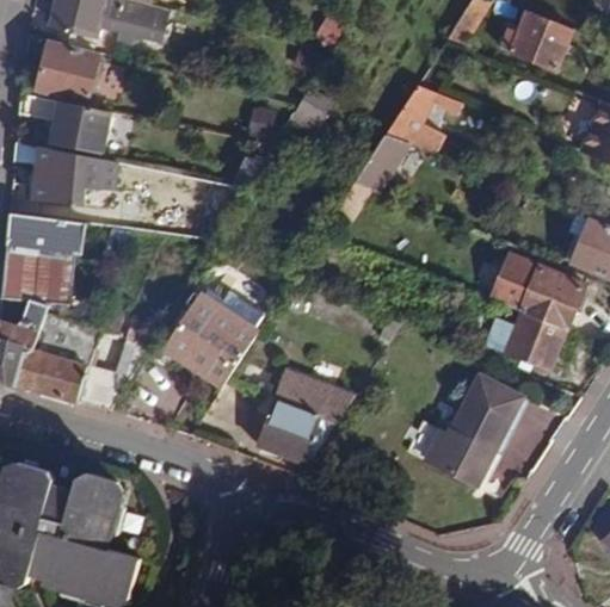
[(55,0),(50,24),(97,37),(100,25),(121,31),(118,42),(131,44),(135,33),(160,41),(170,8),(145,2),(136,0),(55,0)]
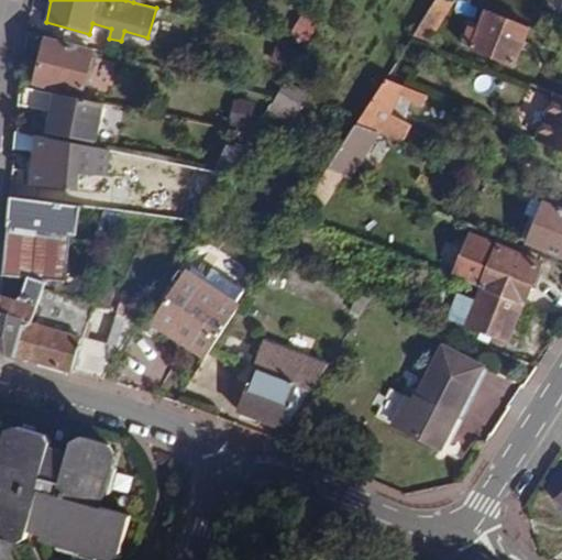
[(434,0),(412,34),(430,41),(455,0),(434,0)]
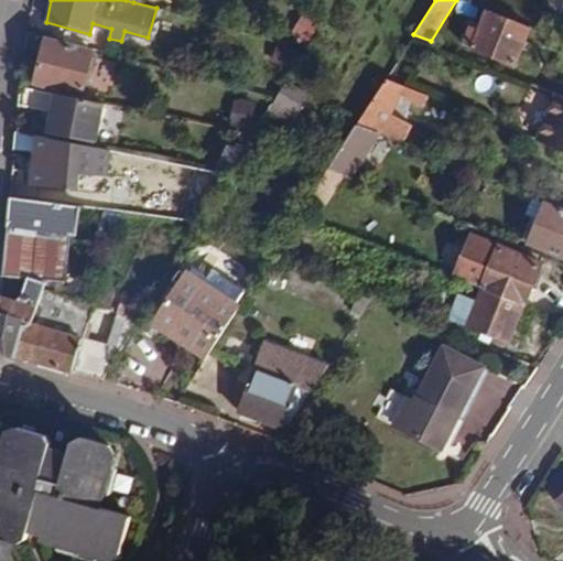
[(307,41),(321,15),(304,7),(290,32),(307,41)]
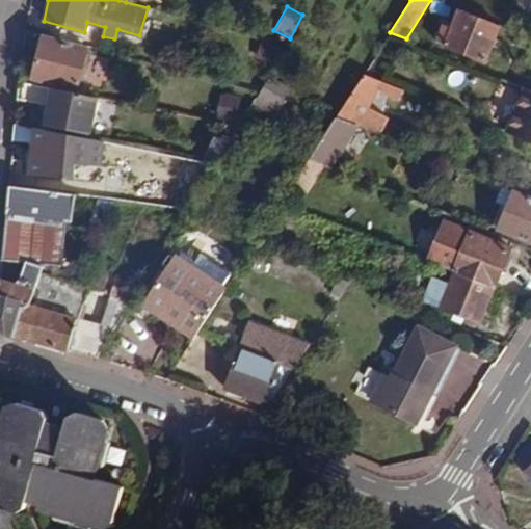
[(500,25),(459,8),(451,27),(443,24),(435,41),(484,61),(500,25)]
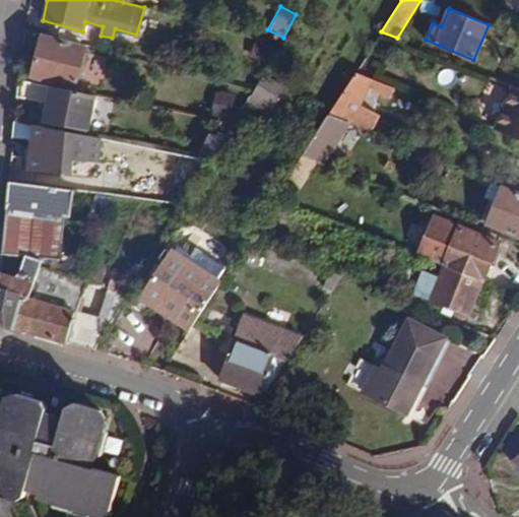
[(84,47),(44,36),(31,76),(60,84),(63,79),(75,82),(84,47)]
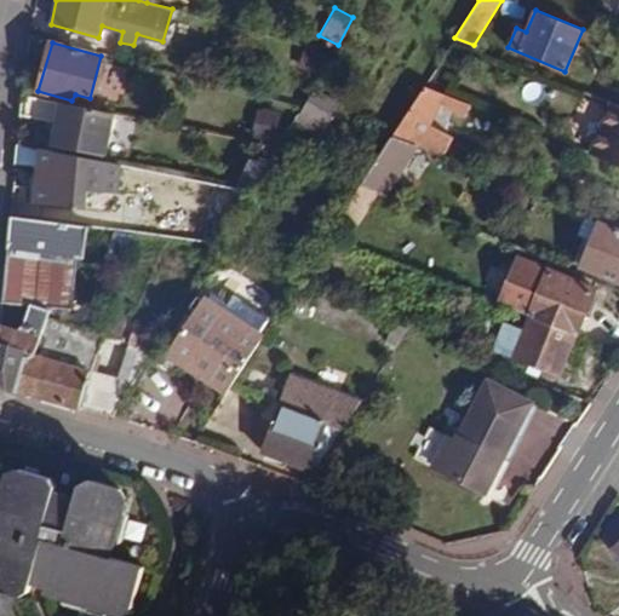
[(423,86),(391,136),(418,145),(443,156),(452,137),(430,124),(441,104),(463,116),(470,104),(423,86)]
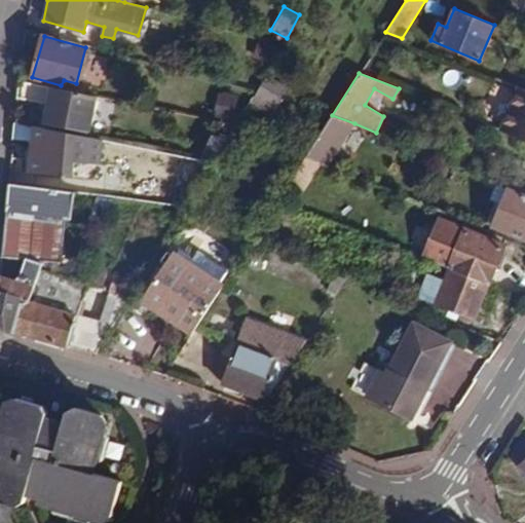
[(266,75),(259,85),(278,96),(285,86),(266,75)]
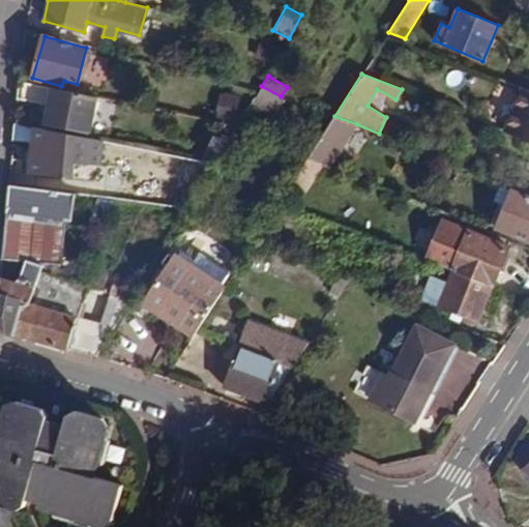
[(19,81),(18,98),(48,105),(45,122),(89,132),(96,96),(19,81)]
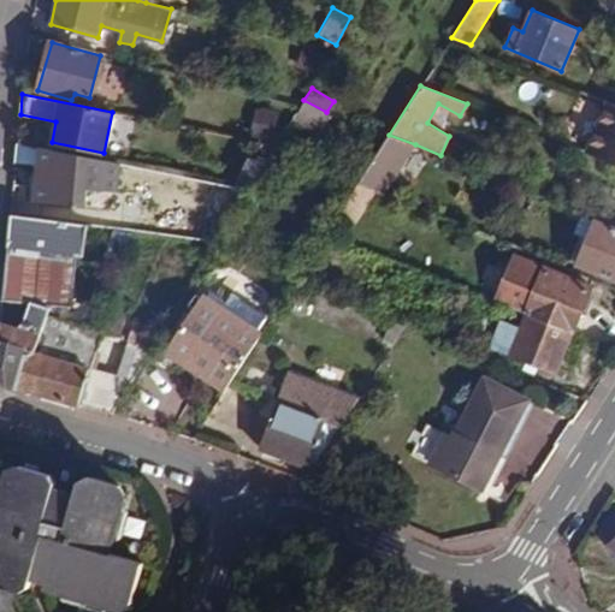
[(253,124),(273,132),(283,110),(262,100),(253,124)]
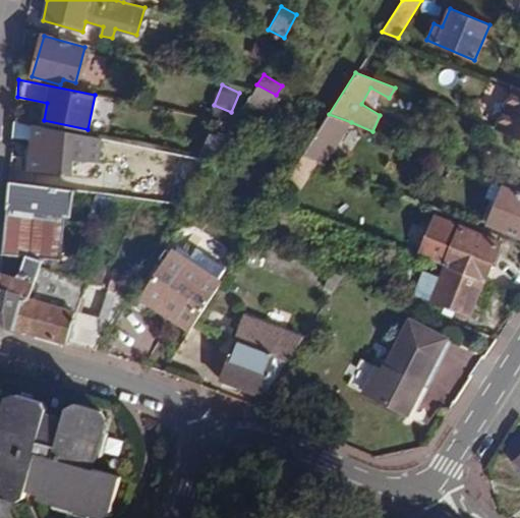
[(519,88),(516,87),(498,129),(519,138),(519,88)]
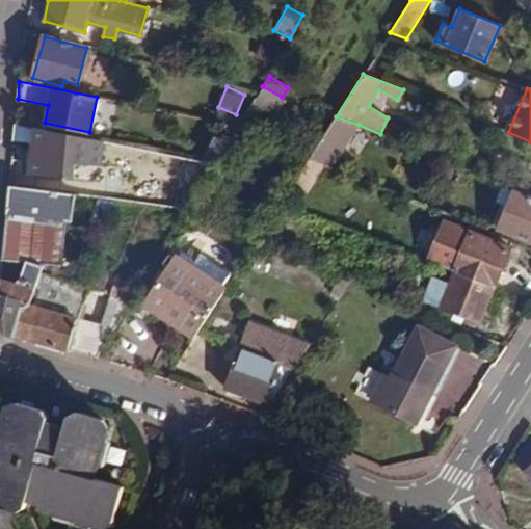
[(325,164),(333,166),(359,125),(336,116),(329,126),(310,157),(325,164)]
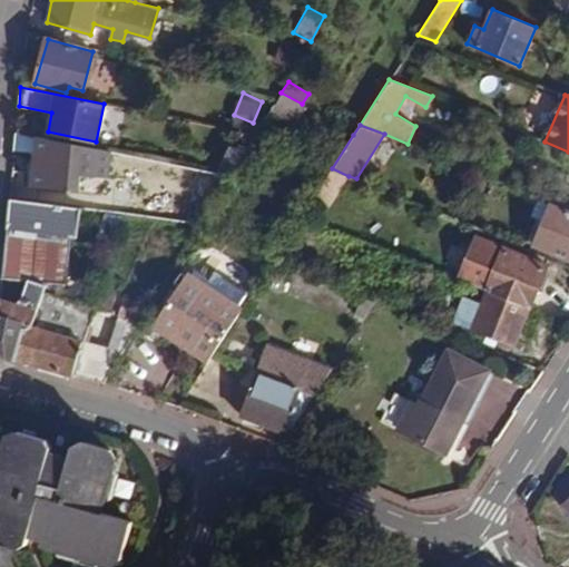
[(219,173),(232,176),(246,152),(232,145),(219,173)]
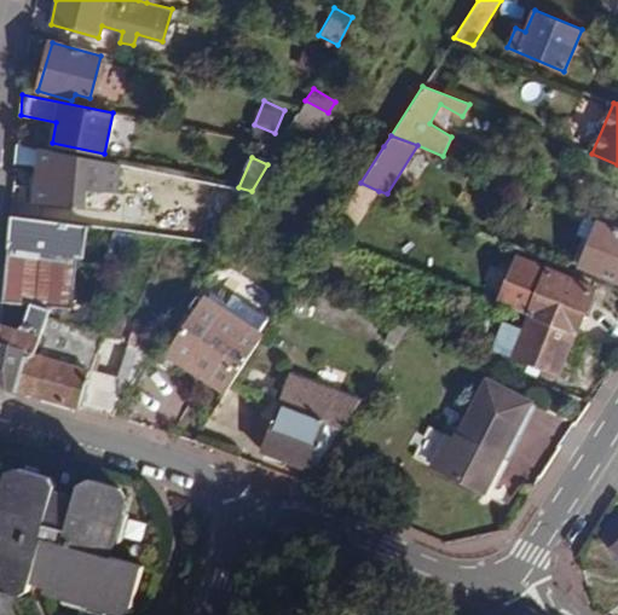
[(79,164),(39,162),(35,204),(86,207),(87,184),(79,184),(79,164)]
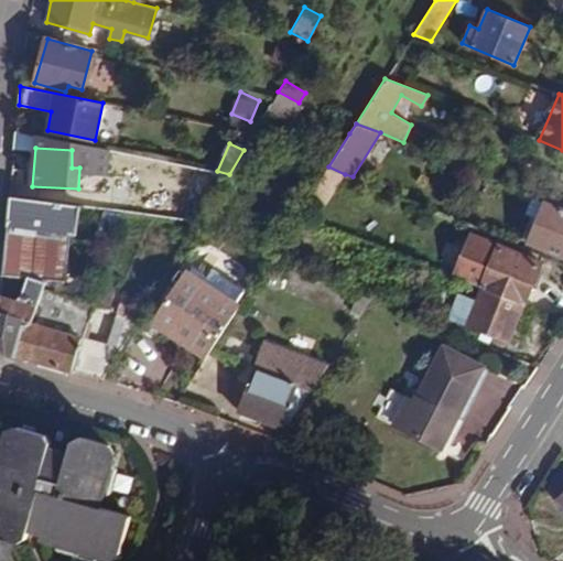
[(345,174),(328,166),(310,195),(325,206),(345,174)]
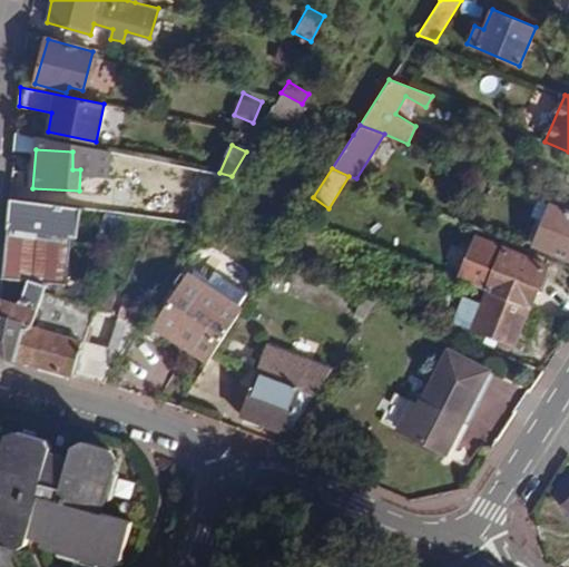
[(568,205),(548,196),(539,194),(530,212),(539,217),(533,243),(568,257),(568,205)]
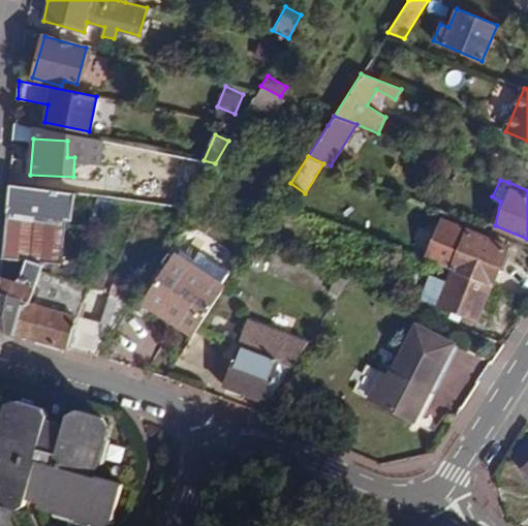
[(8,184),(1,259),(43,261),(60,265),(66,221),(71,220),(75,193),(8,184)]
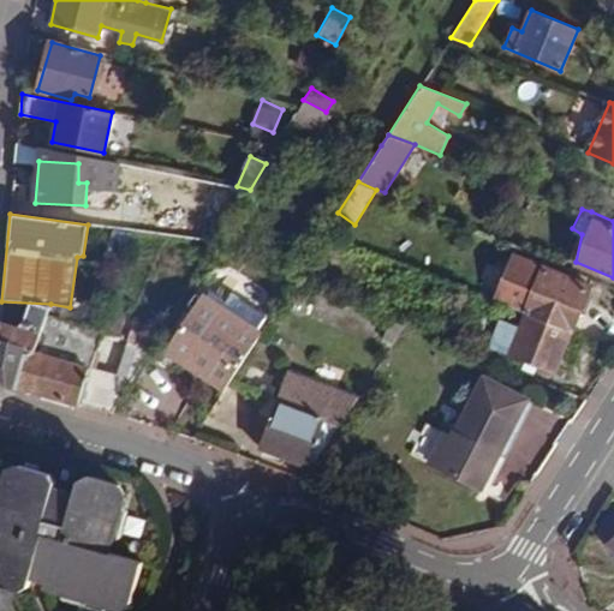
[(517,276),(523,258),(516,255),(508,273),(517,276)]
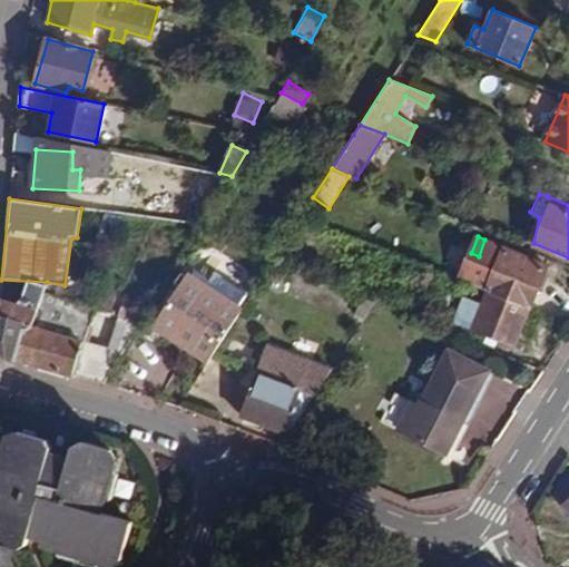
[(487,290),(530,308),(546,265),(484,240),(479,256),(471,253),(460,279),(487,290)]
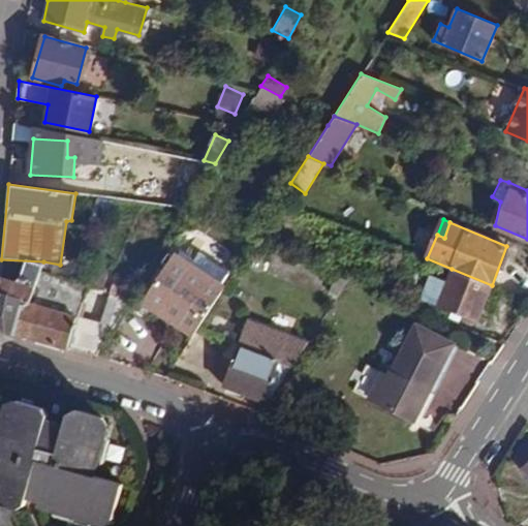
[(176,323),(193,334),(224,285),(221,283),(230,270),(198,250),(193,258),(186,253),(187,251),(180,247),(178,249),(149,295),(180,315),(176,323)]
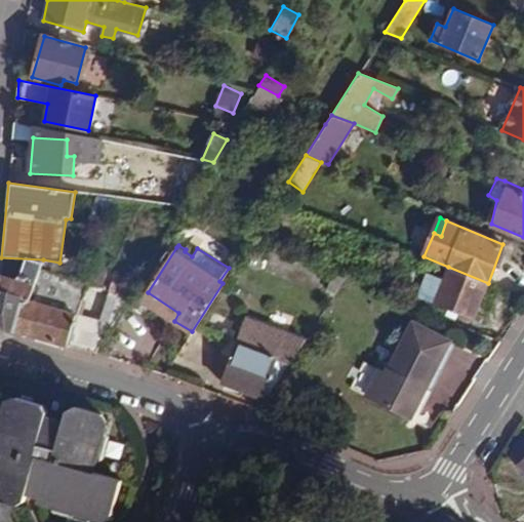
[(43,259),(1,257),(0,267),(0,322),(4,328),(14,330),(25,297),(30,299),(40,269),(43,259)]
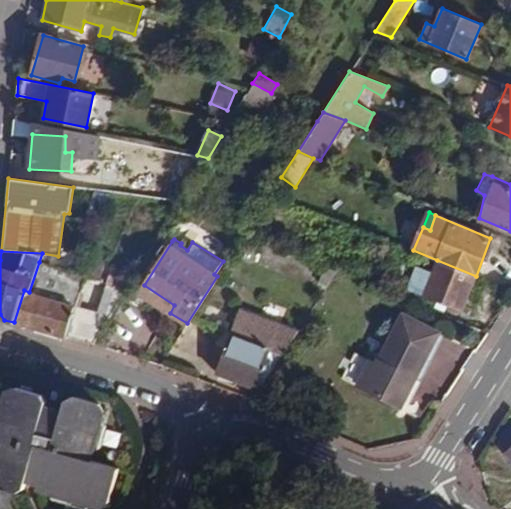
[(462,310),(476,276),(437,260),(431,273),(416,267),(407,288),(462,310)]
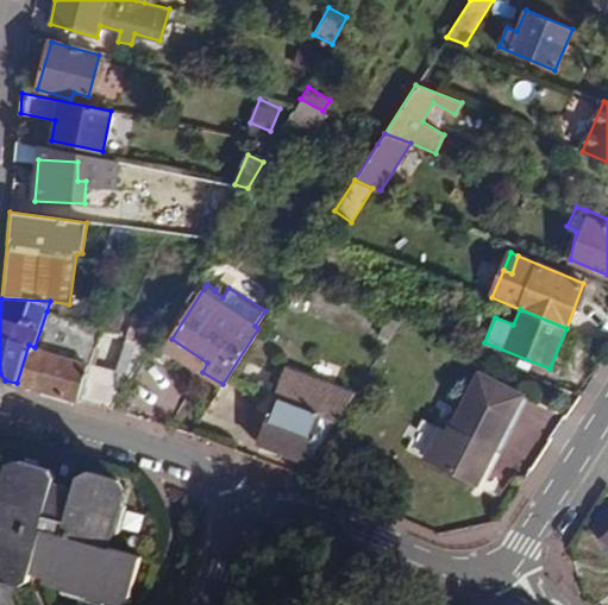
[(112,410),(123,390),(161,327),(132,319),(116,372),(89,364),(101,327),(46,312),(35,347),(29,345),(17,383),(38,389),(112,410)]
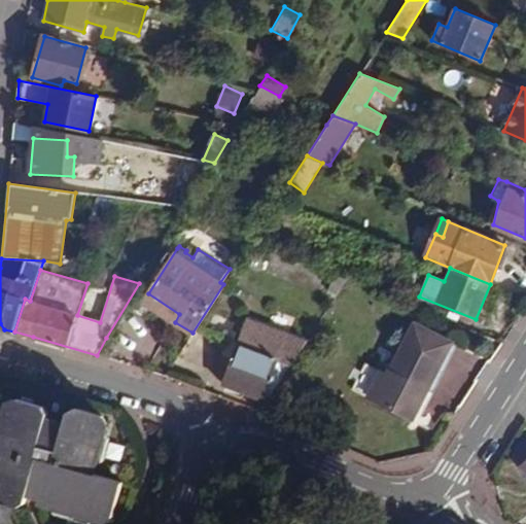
[(143,301),(175,322),(179,314),(148,293),(143,301)]
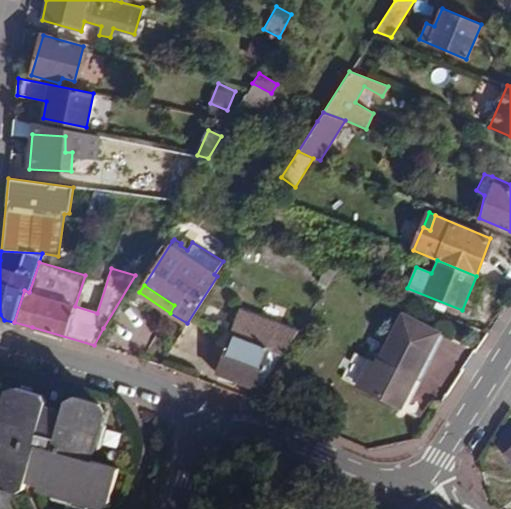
[(217,374),(260,390),(300,329),(240,309),(217,374)]
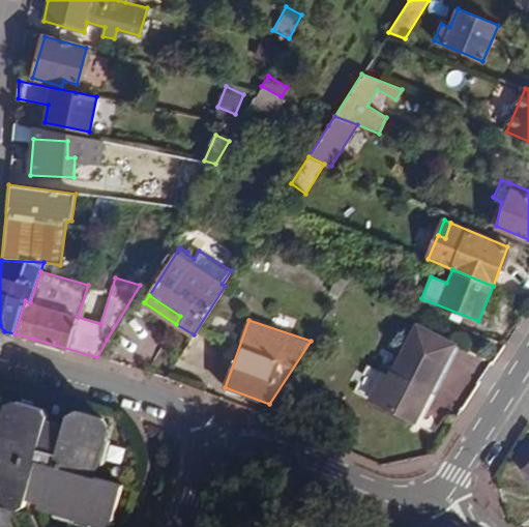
[(454,345),(416,325),(390,374),(374,364),(358,394),(415,423),(454,345)]
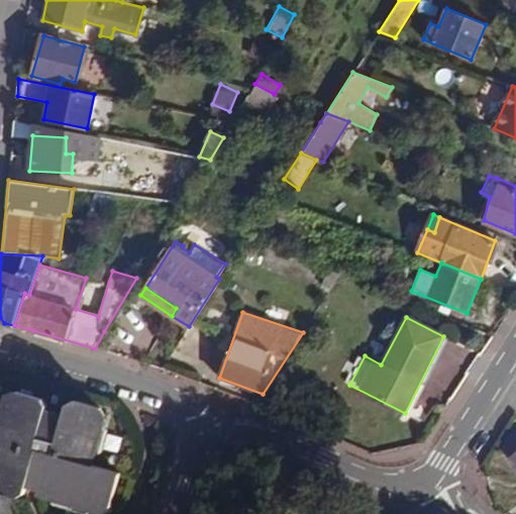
[(95,348),(107,351),(114,337),(104,331),(95,348)]
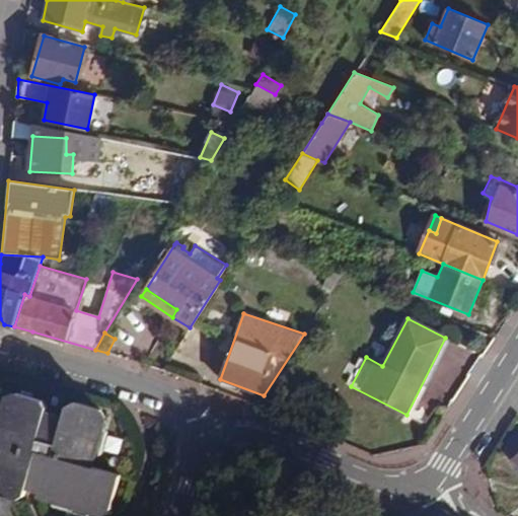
[(0,515),(8,515),(11,507),(15,508),(21,503),(27,486),(37,488),(34,492),(101,513),(112,508),(122,475),(90,465),(103,418),(99,410),(74,401),(67,406),(63,419),(46,414),(47,408),(42,399),(20,392),(8,399),(0,430),(0,515)]
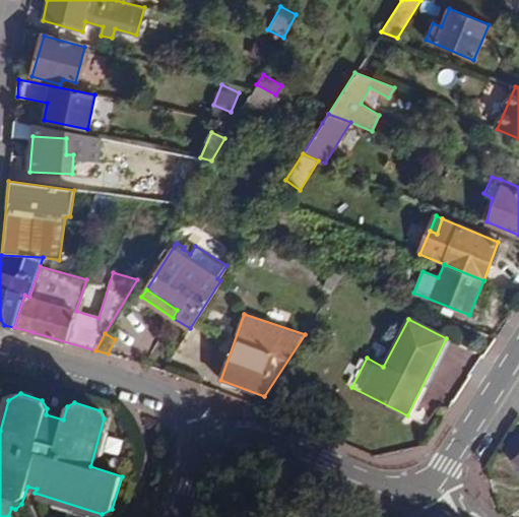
[(518,433),(503,448),(518,467),(518,433)]
